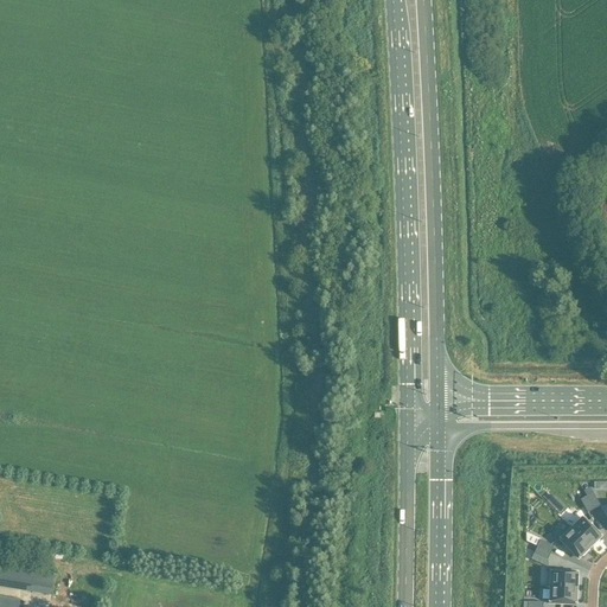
[(593,493),(587,497),(594,510),(600,506),(593,493)]
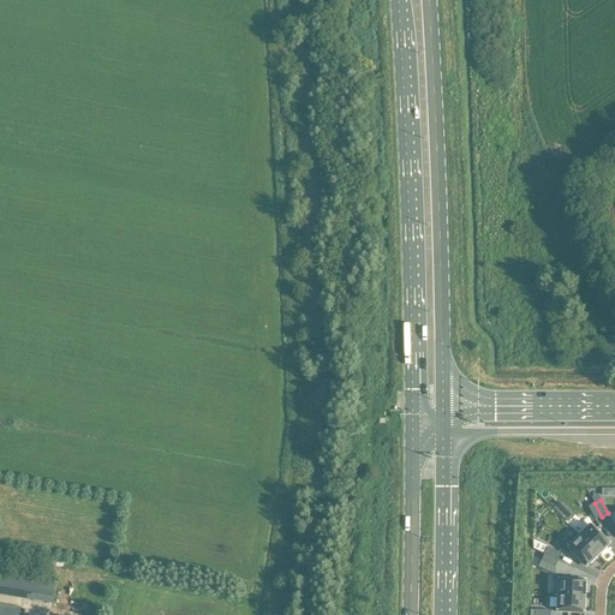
[(595,503),(587,507),(595,520),(602,517),(595,503)]
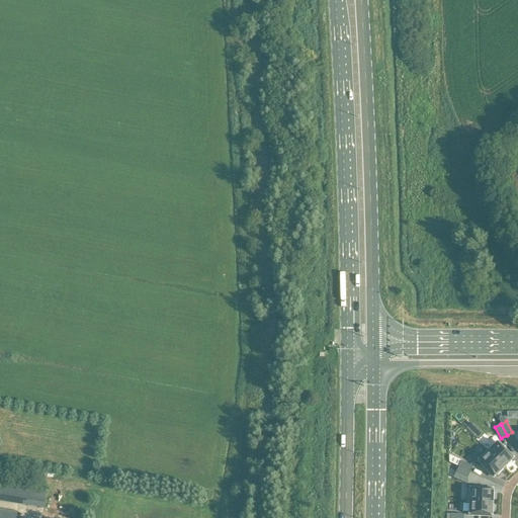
[(488,451),(504,467),(505,465),(506,466),(511,462),(510,461),(513,458),(514,457),(498,441),(497,442),(488,451)]
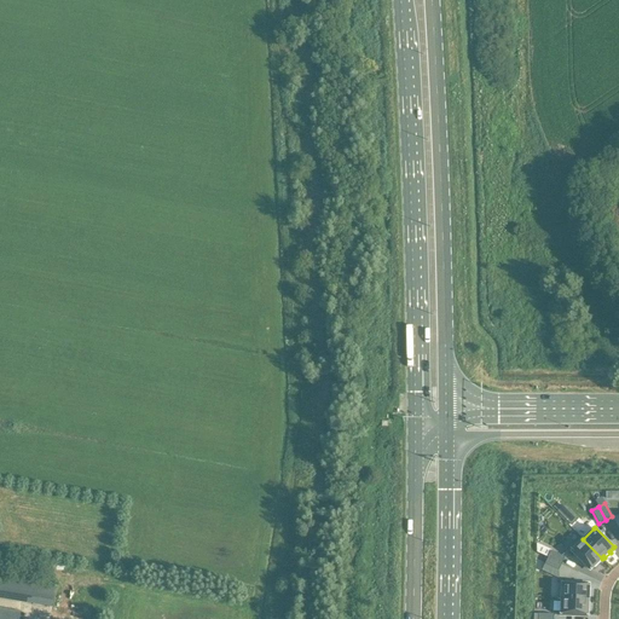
[(582,537),(570,548),(572,550),(571,551),(589,571),(591,570),(594,567),(595,568),(601,562),(600,561),(602,559),(583,539),(582,537)]
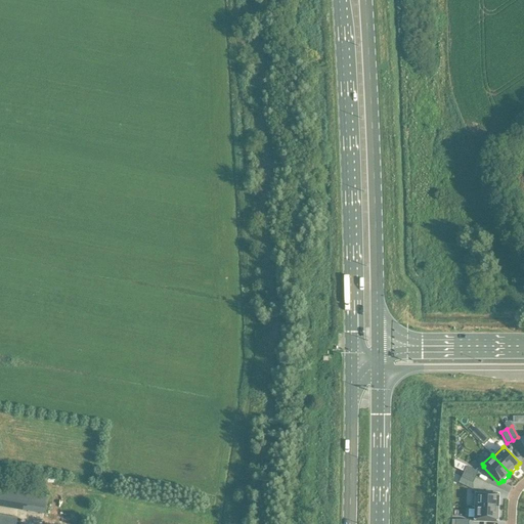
[(478,472),(454,461),(454,468),(464,472),(475,478),(478,472)]
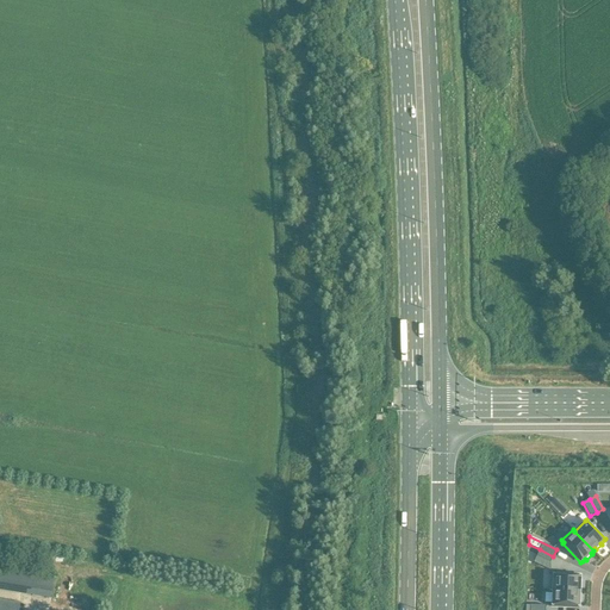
[(540,549),(536,556),(551,562),(553,556),(540,549)]
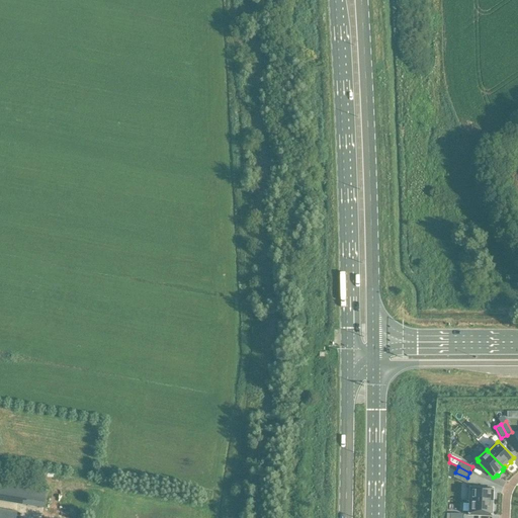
[(0,484),(0,500),(44,508),(47,492),(0,484)]
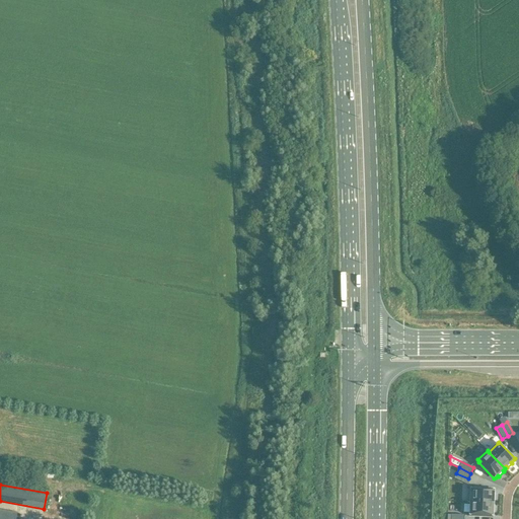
[(468,490),(467,503),(470,503),(493,504),(493,501),(494,501),(495,494),(493,494),(494,491),(494,490),(470,489),(470,490),(468,490)]
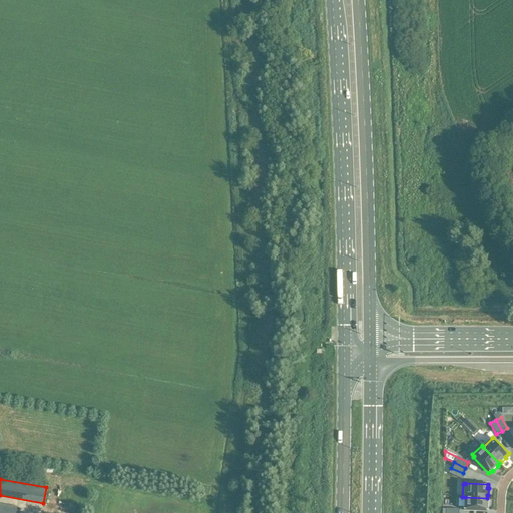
[(464,509),(464,511),(486,512),(486,510),(487,507),(488,507),(488,500),(487,500),(487,498),(465,497),(464,509)]
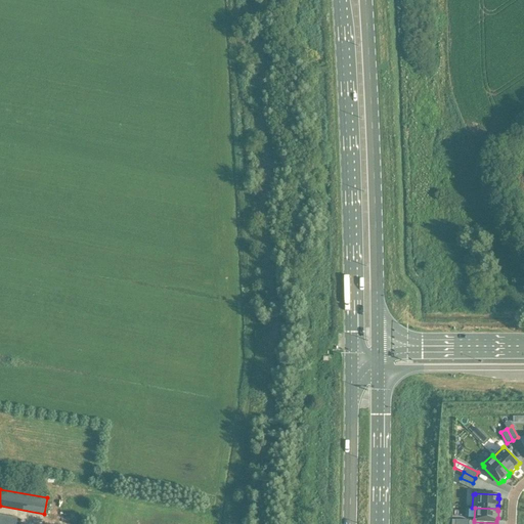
[(0,523),(15,523),(16,518),(0,515),(0,523)]
